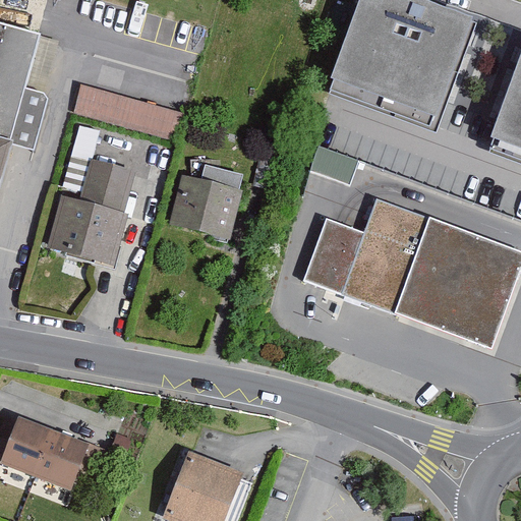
[(478,18),(426,0),(358,0),(326,90),(437,130),(478,18)]
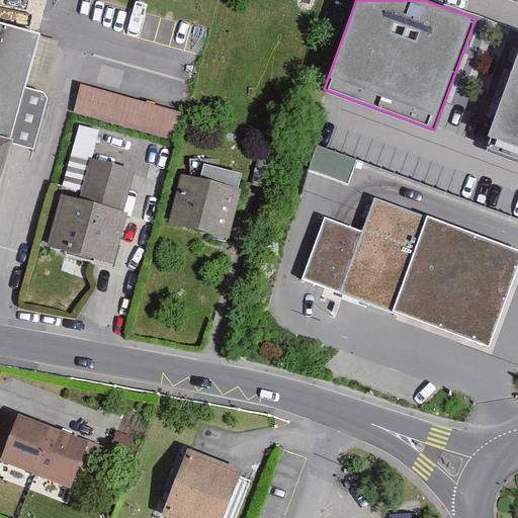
[(62,39),(0,21),(0,135),(13,139),(31,145),(62,39)]
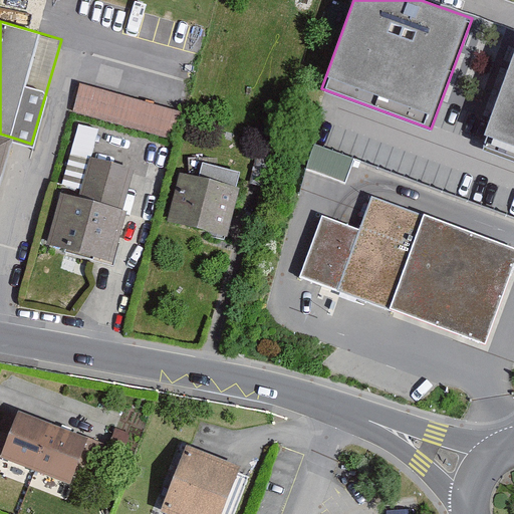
[(513,56),(481,148),(513,159),(513,56)]
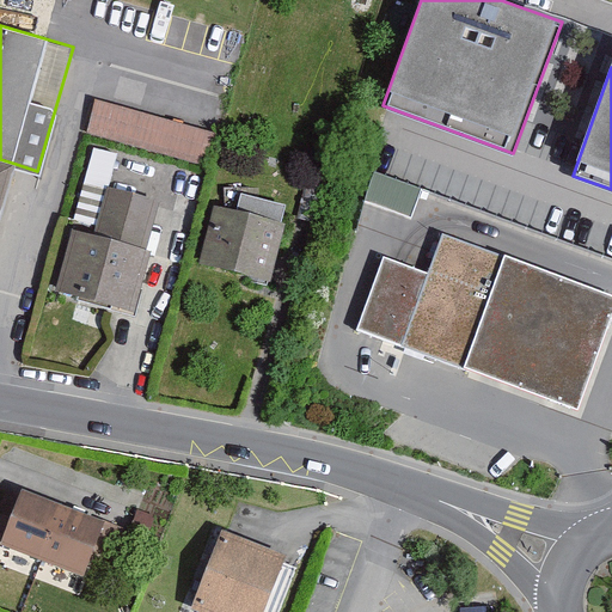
[(97,98),(87,133),(207,166),(216,132),(97,98)]
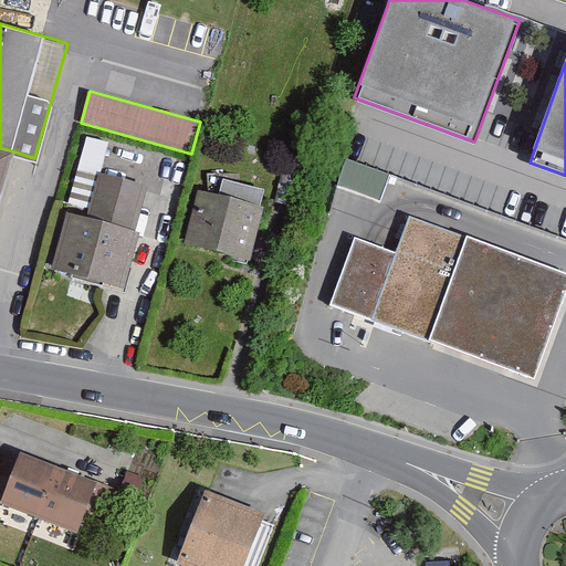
[(98,175),(106,142),(87,137),(80,170),(98,175)]
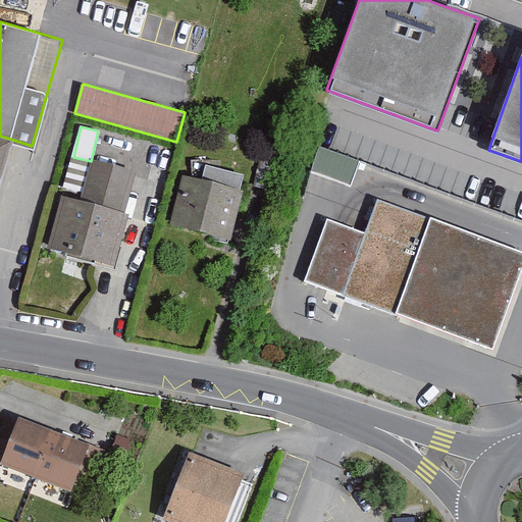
[(0,186),(13,140),(0,136),(0,186)]
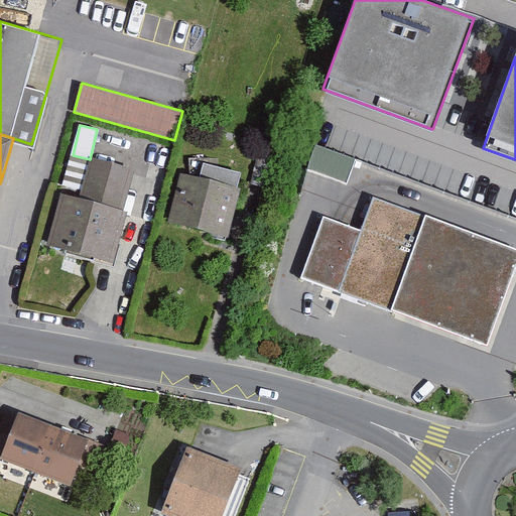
[(348,183),(357,160),(316,144),(307,167),(348,183)]
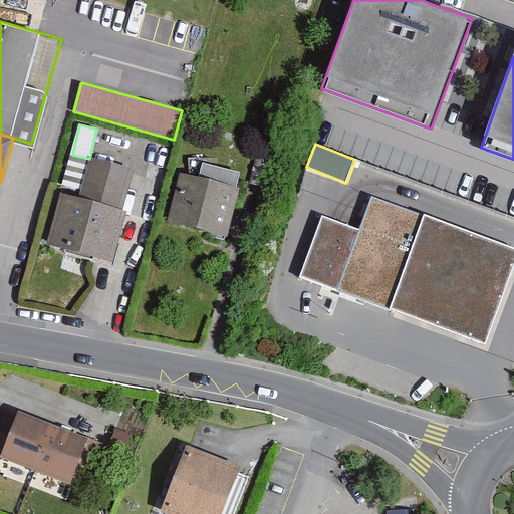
[(78,199),(64,195),(51,249),(109,264),(133,173),(87,161),(78,199)]
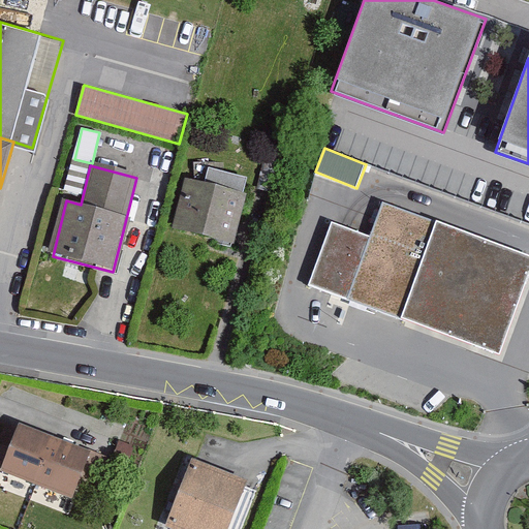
[(246,194),(184,179),(173,225),(235,240),(246,194)]
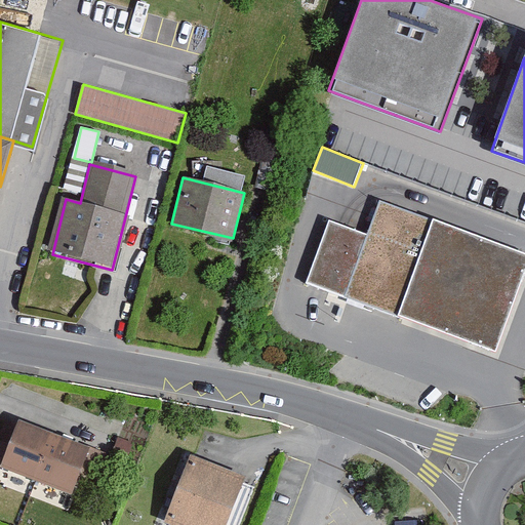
[(373,305),(496,349),(524,271),(524,250),(408,209),(379,199),(367,232),(329,218),(307,281),(373,305)]
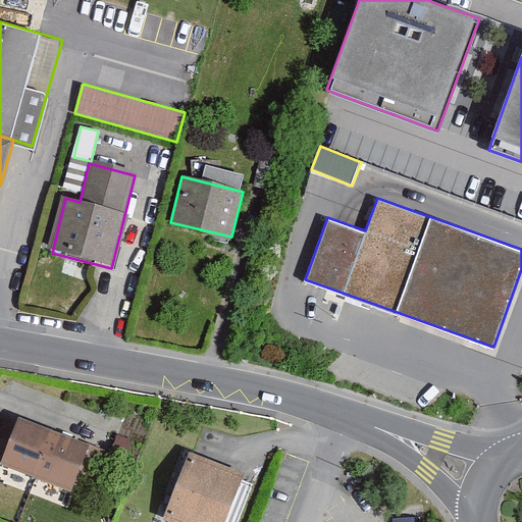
[(88,444),(18,418),(1,467),(69,492),(88,444)]
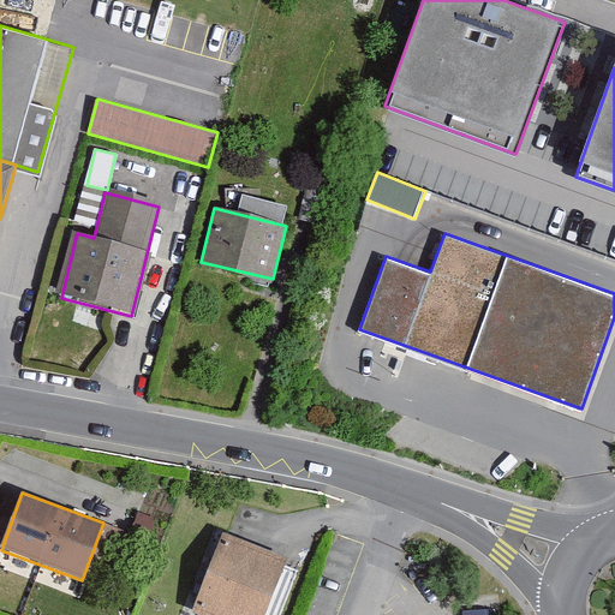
[(270,614),(291,559),(222,535),(196,608),(216,614),(270,614)]
